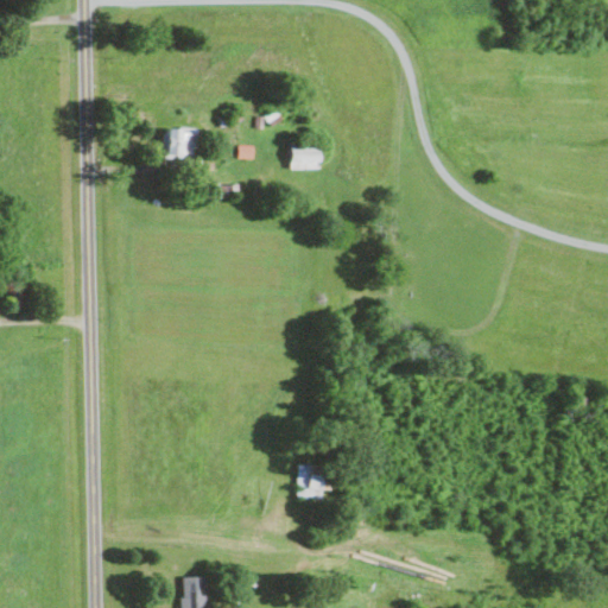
[(195,156),(195,127),(163,127),(163,156),(195,156)]
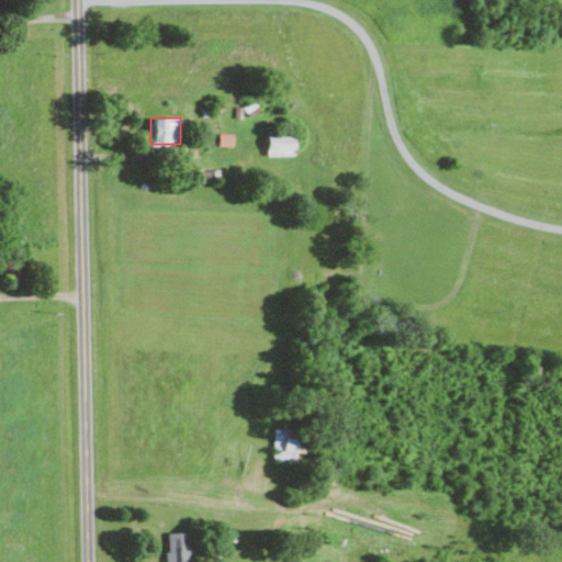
[(234,146),(234,133),(220,133),(218,146),(234,146)]
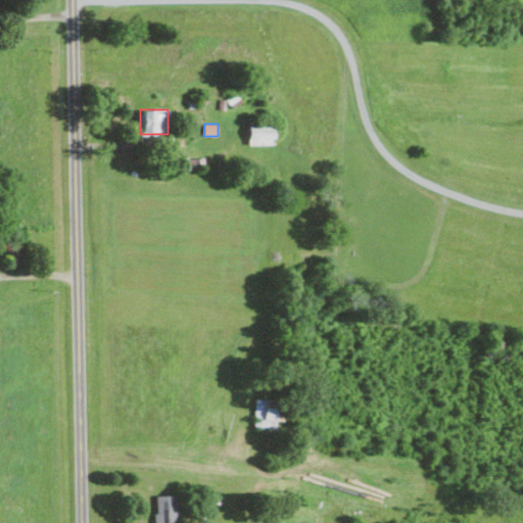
[(274,144),(273,124),(248,125),(249,145),(274,144)]
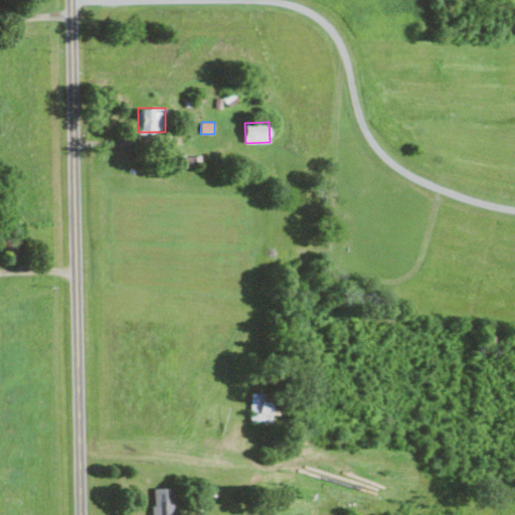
[(272,422),(273,393),(251,392),(250,421),(272,422)]
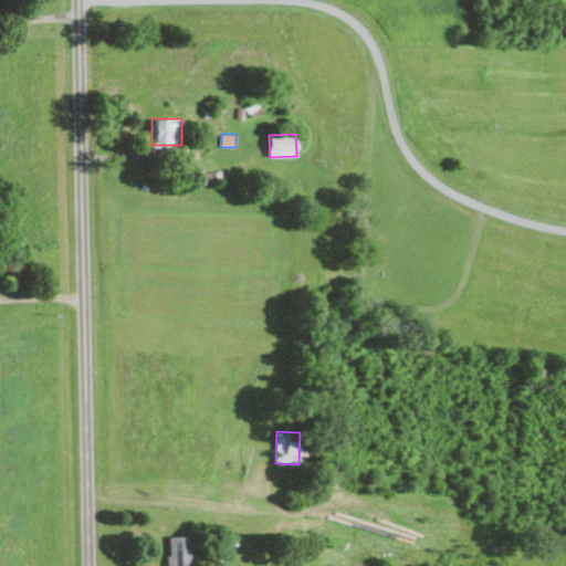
[(190,534),(167,535),(168,565),(197,565),(197,559),(191,559),(190,534)]
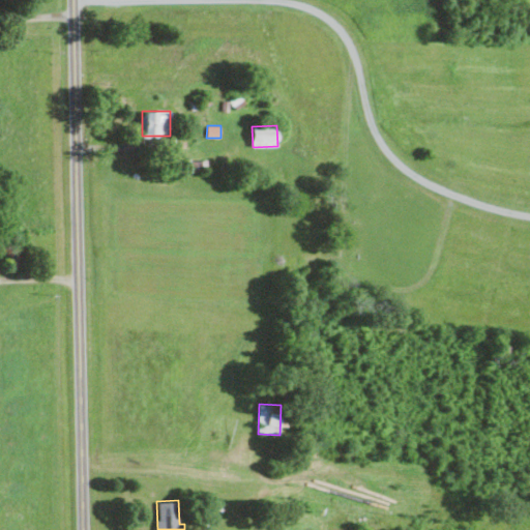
All buildings are outlined.
